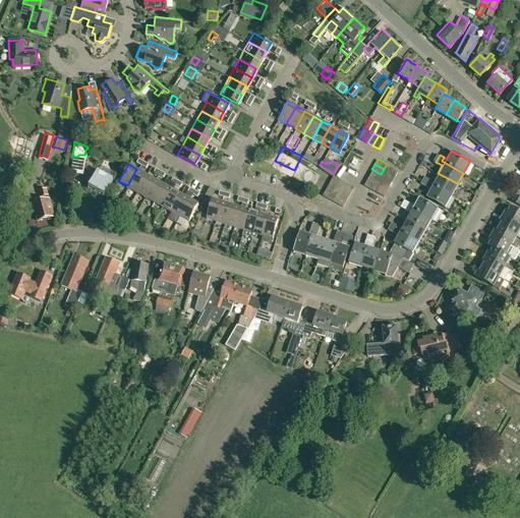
[(387,164),(384,169),(394,175),(397,170),(387,164)]
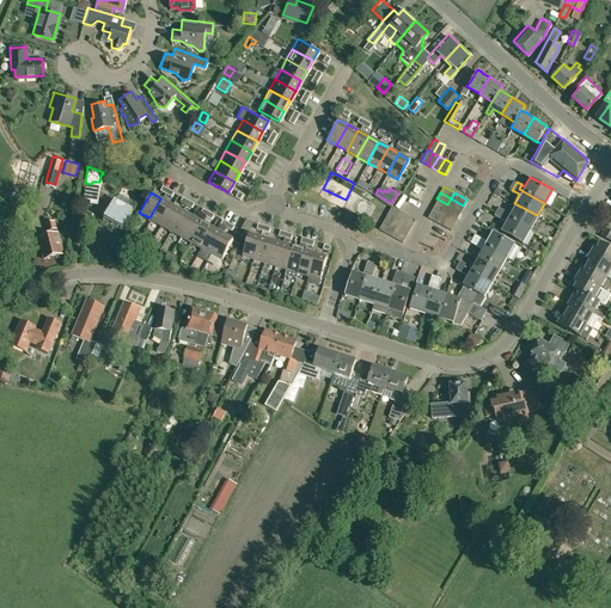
[(118,229),(130,208),(112,198),(101,220),(118,229)]
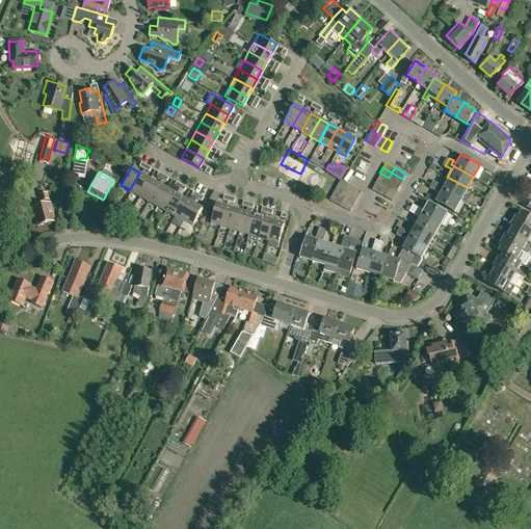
[(130,189),(138,194),(149,178),(139,173),(130,189)]
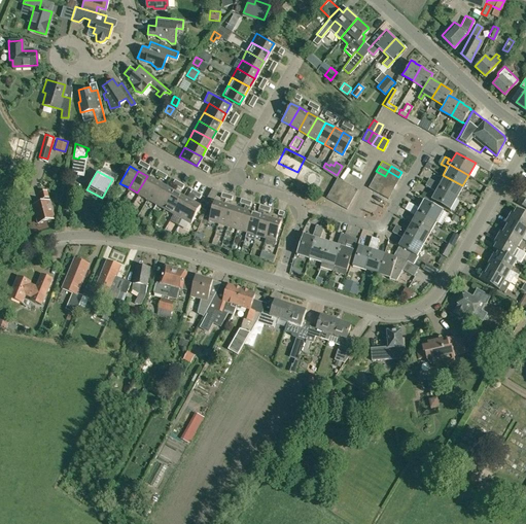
[(373,176),(382,181),(385,176),(376,171),(373,176)]
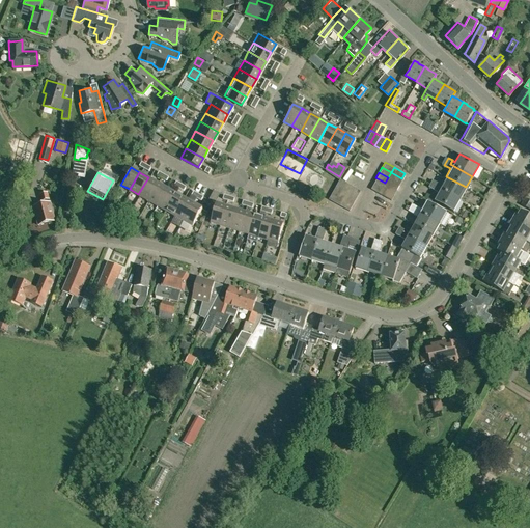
[(398,184),(401,178),(391,172),(388,177),(398,184)]
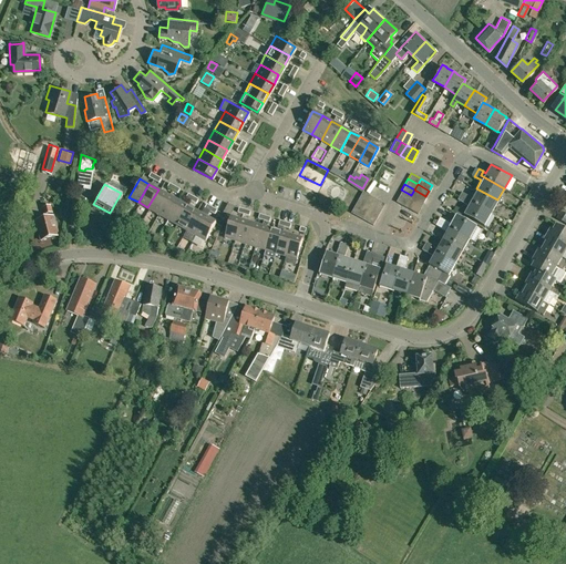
[(491,212),(497,200),(476,188),(472,197),(469,195),(466,198),(491,212)]
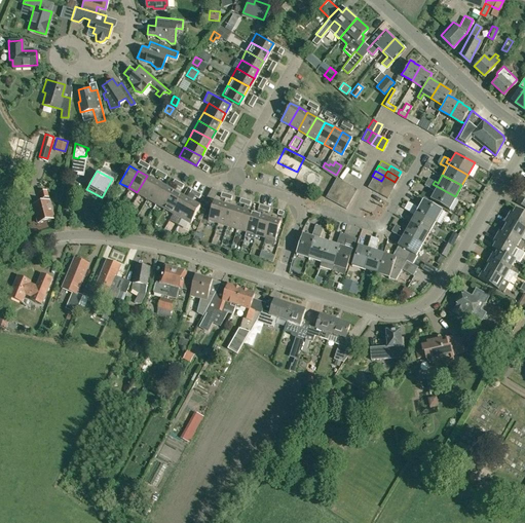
[(147,176),(137,192),(146,197),(155,180),(147,176)]
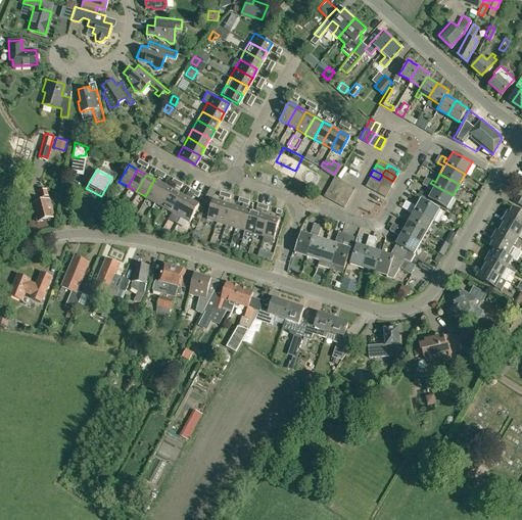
[(333,188),(338,178),(333,175),(328,185),(333,188)]
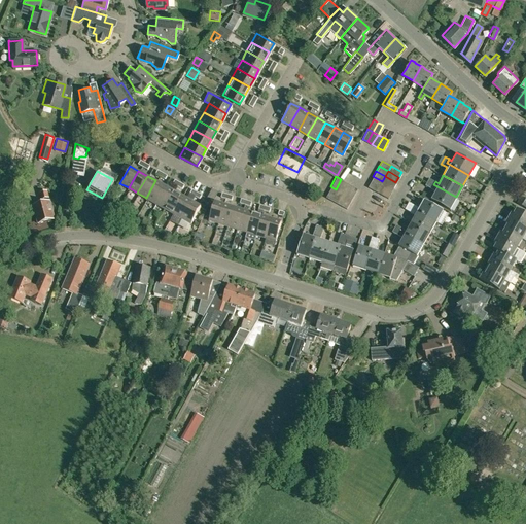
[(373,176),(370,181),(380,186),(382,181),(373,176)]
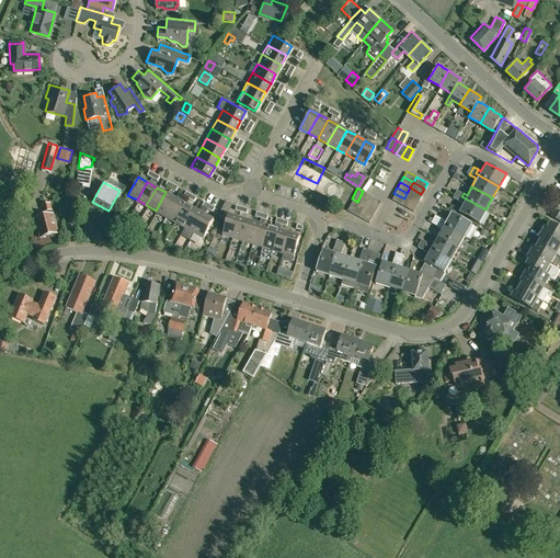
[(421,194),(410,188),(407,193),(418,200),(421,194)]
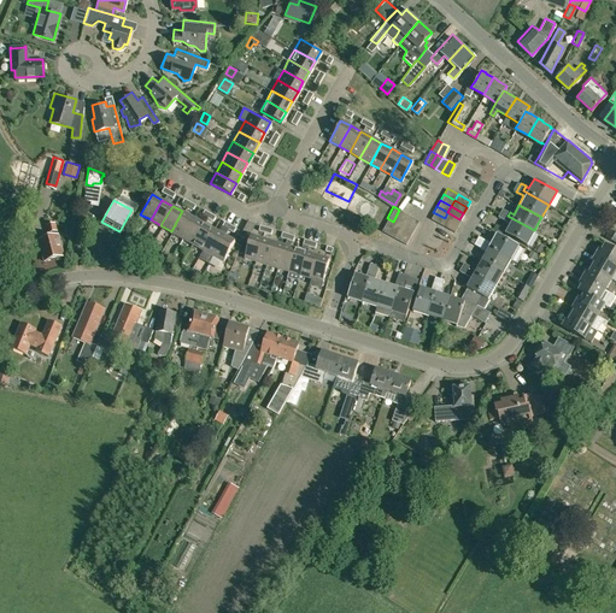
[(399,210),(393,222),(399,225),(405,213),(399,210)]
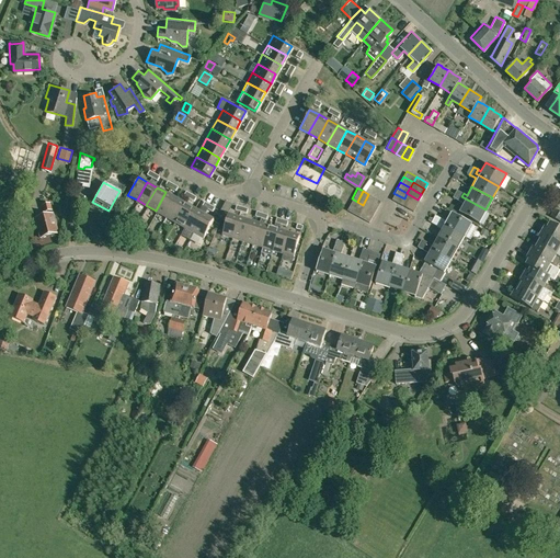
[(464,193),(459,191),(456,198),(463,202),(458,211),(479,221),(486,209),(461,196),(464,193)]
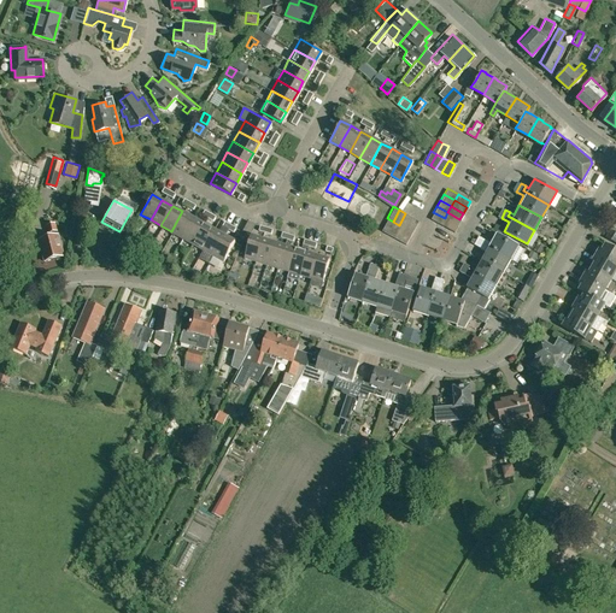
[(171,231),(181,237),(193,217),(182,211),(171,231)]
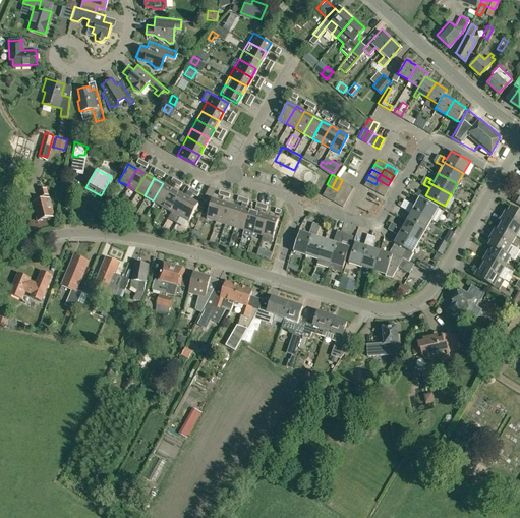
[(376,184),(365,179),(363,183),(372,189),(376,184)]
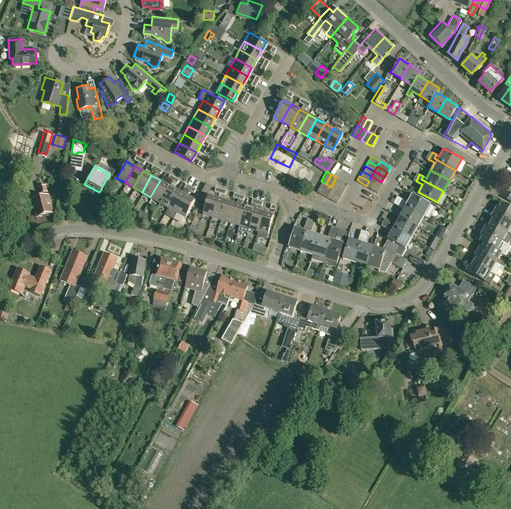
[(378,187),(381,182),(371,176),(369,181),(378,187)]
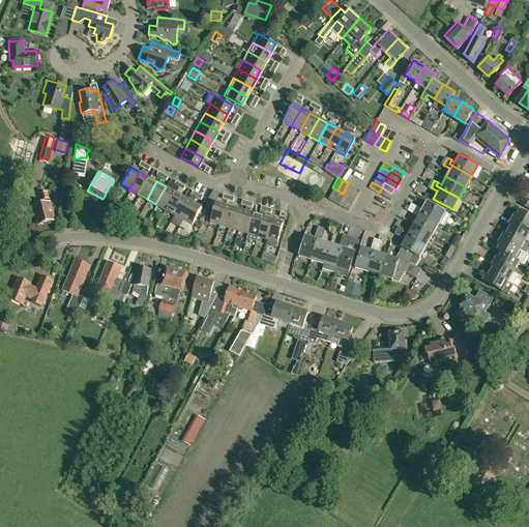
[(353,185),(348,183),(343,194),(347,196),(353,185)]
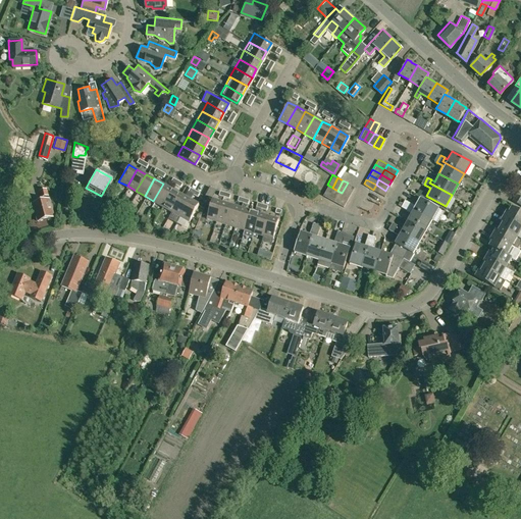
[(348,183),(342,193),(348,196),(353,187),(348,183)]
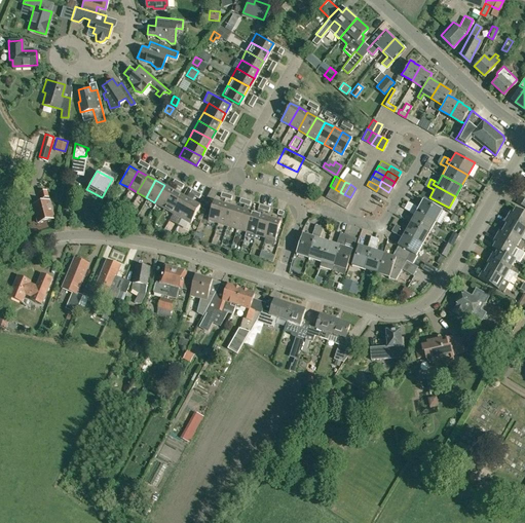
[(164,185),(154,202),(163,207),(173,190),(164,185)]
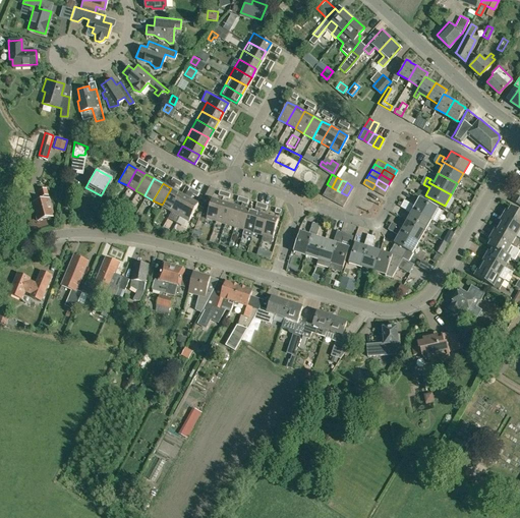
[(321,193),(327,196),(332,187),(327,184),(321,193)]
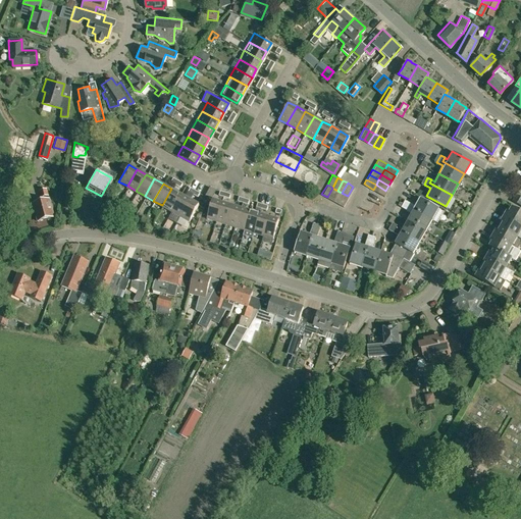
[(383,195),(385,191),(376,185),(373,190),(383,195)]
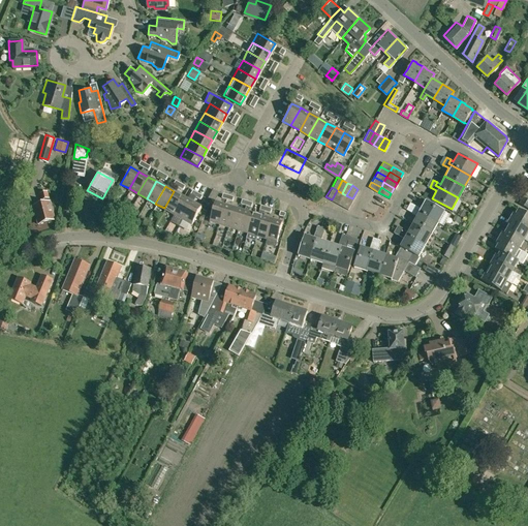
[(42,202),(32,205),(37,222),(47,219),(48,221),(51,220),(52,218),(54,218),(45,189),(39,191),(42,202)]
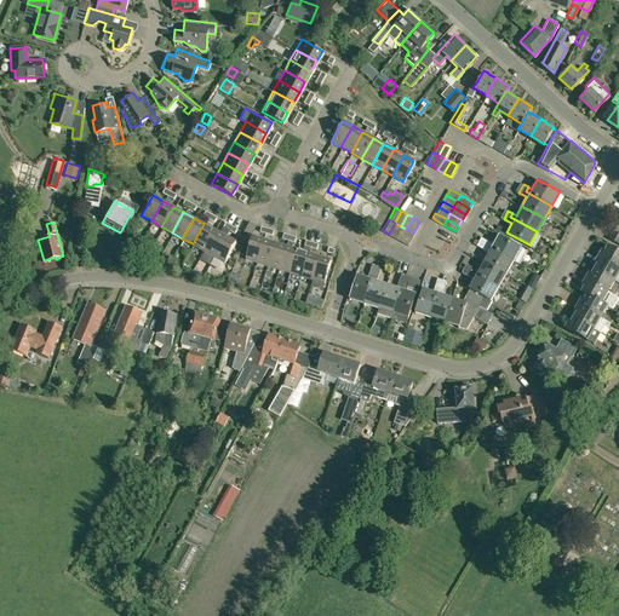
[(401,226),(395,223),(389,234),(395,237),(401,226)]
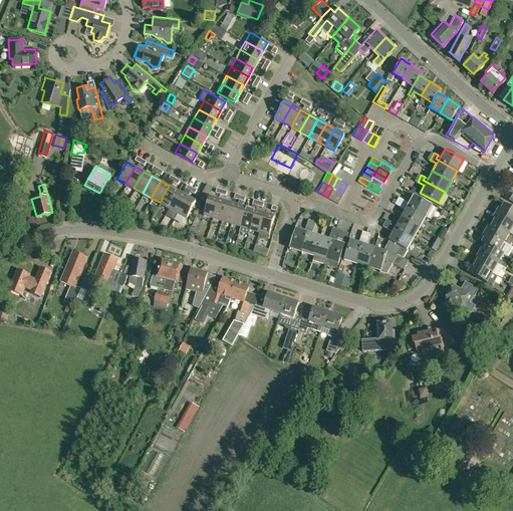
[(160,202),(168,207),(178,191),(169,186),(160,202)]
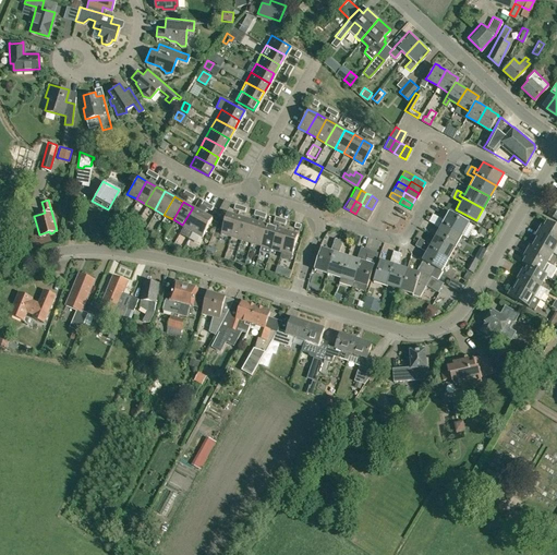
[(355,214),(360,216),(365,206),(361,204),(355,214)]
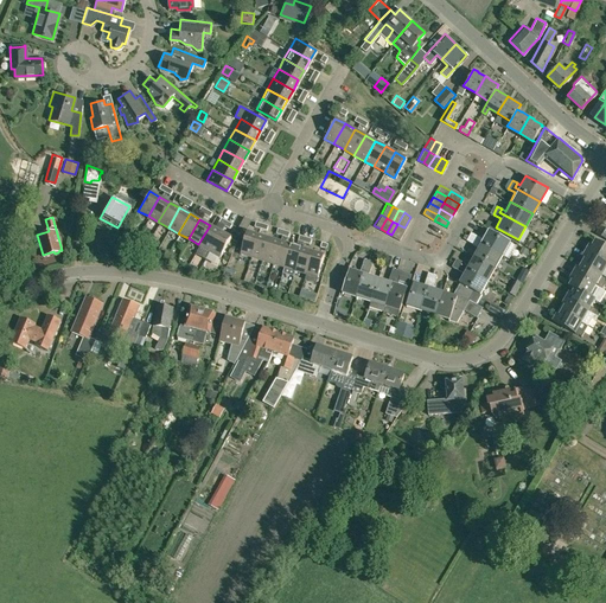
[(397,238),(404,228),(397,224),(391,235),(397,238)]
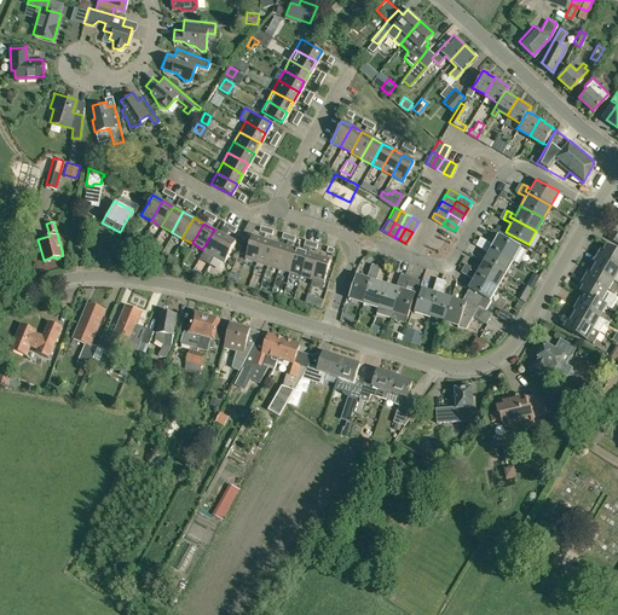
[(617,232),(612,228),(607,236),(617,242),(617,232)]
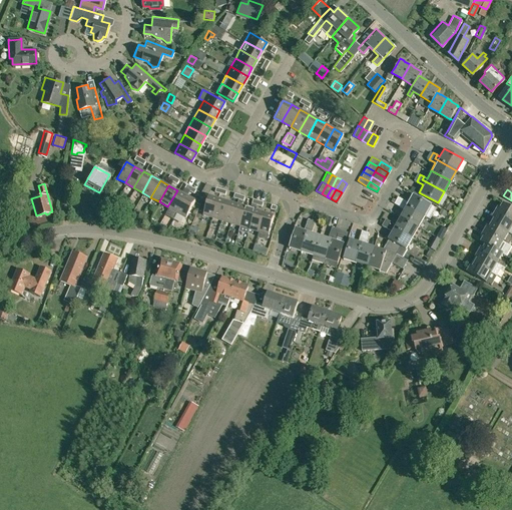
[(167,206),(176,211),(185,194),(177,190),(167,206)]
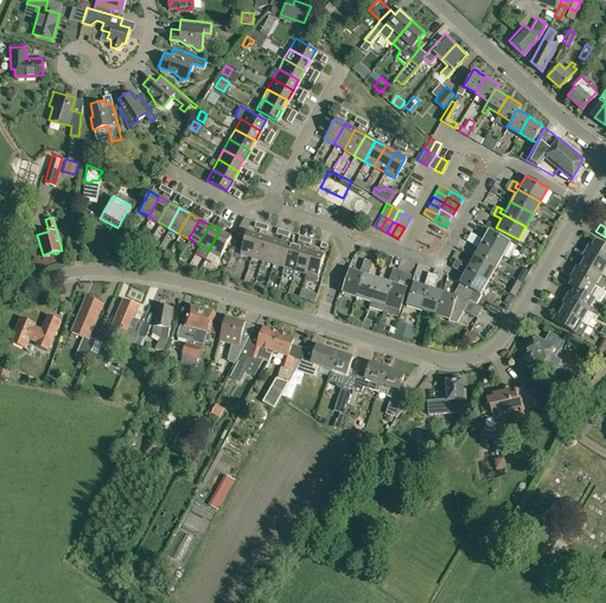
[(482,238),(479,236),(477,241),(502,255),(510,241),(488,229),(482,238)]
